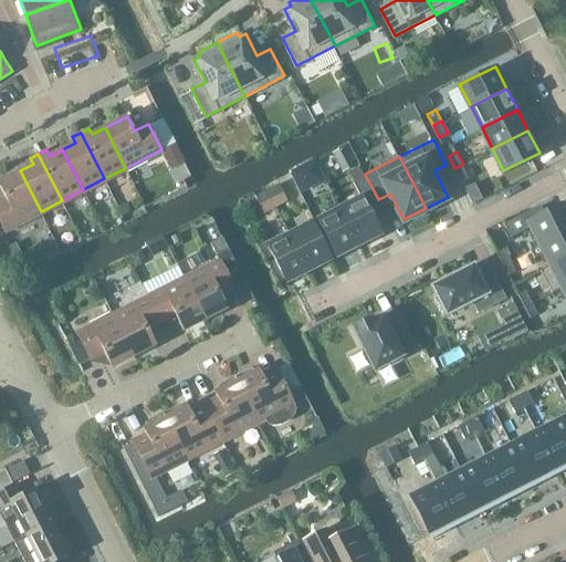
[(310,176),(322,170),(317,162),(305,168),(310,176)]
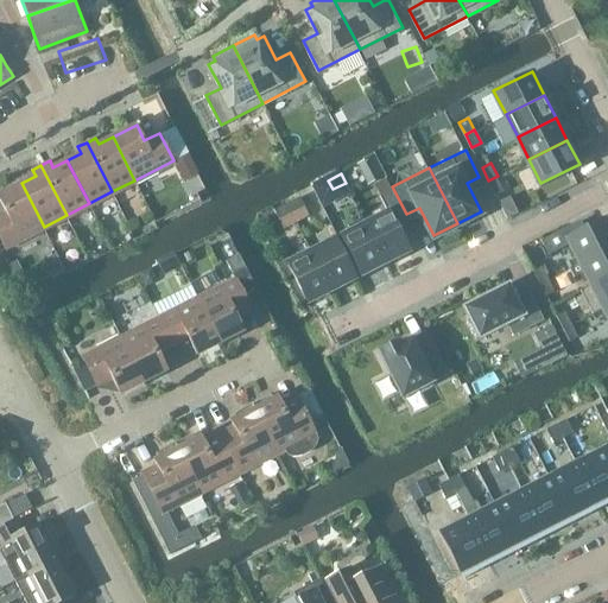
[(324,176),(312,182),(323,203),(335,197),(324,176)]
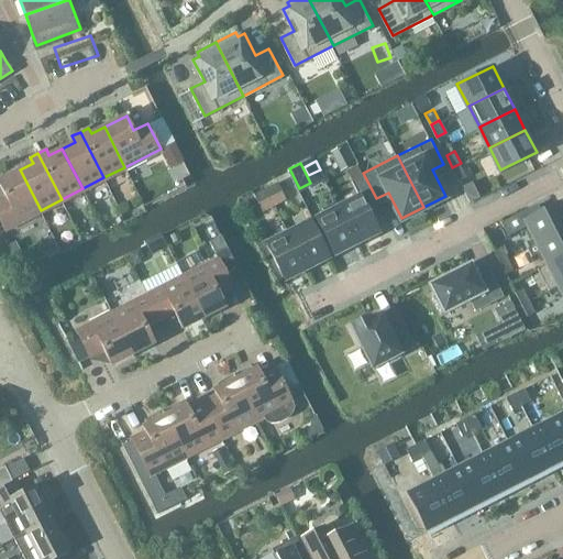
[(461,163),(452,167),(459,179),(466,175),(461,163)]
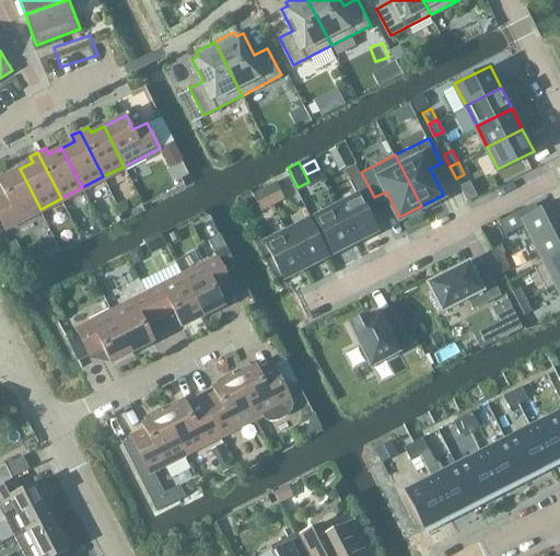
[(0,180),(7,194),(0,197),(0,218),(4,227),(41,209),(20,169),(0,178),(0,180)]
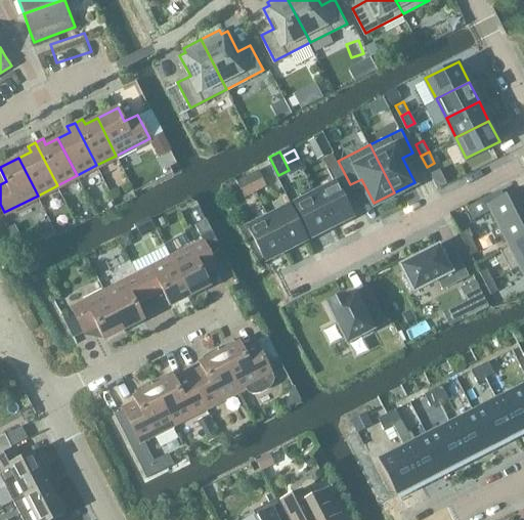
[(335,181),(315,191),(332,224),(352,214),(340,189),(350,184),(338,161),(328,166),(335,181)]
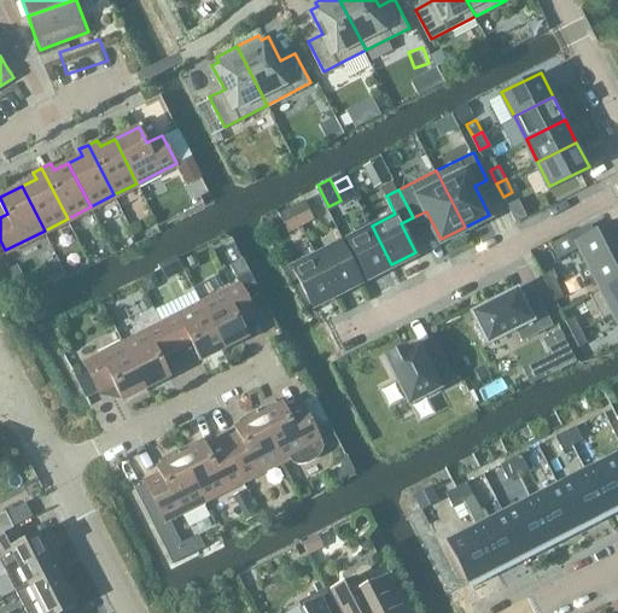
[(304,197),(292,204),(296,212),(309,206),(304,197)]
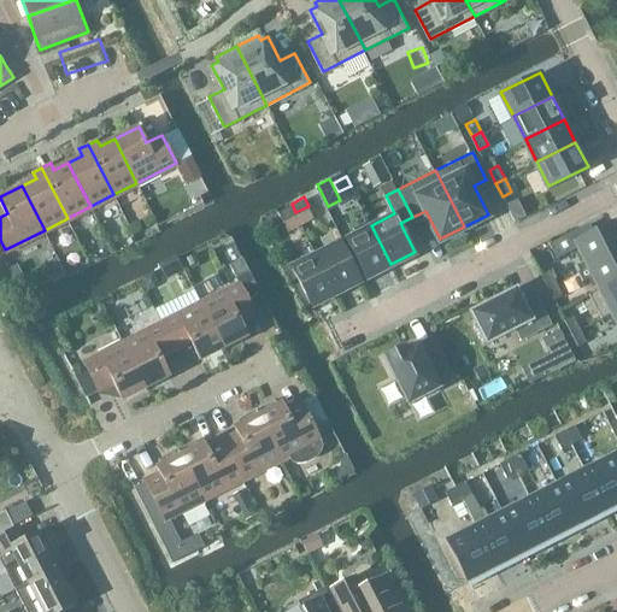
[(295,212),(292,204),(278,210),(283,219),(295,212)]
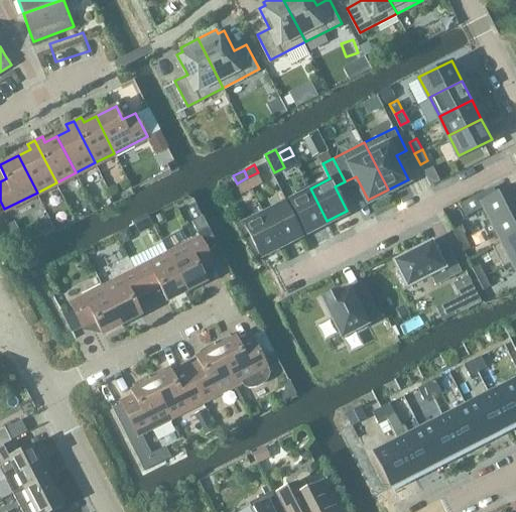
[(120,183),(110,188),(115,198),(125,193),(120,183)]
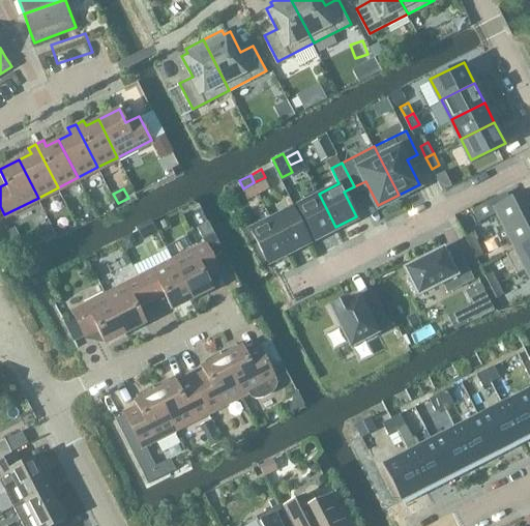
[(497,209),(505,227),(529,213),(529,192),(528,188),(509,199),(506,191),(473,208),(478,218),(497,209)]
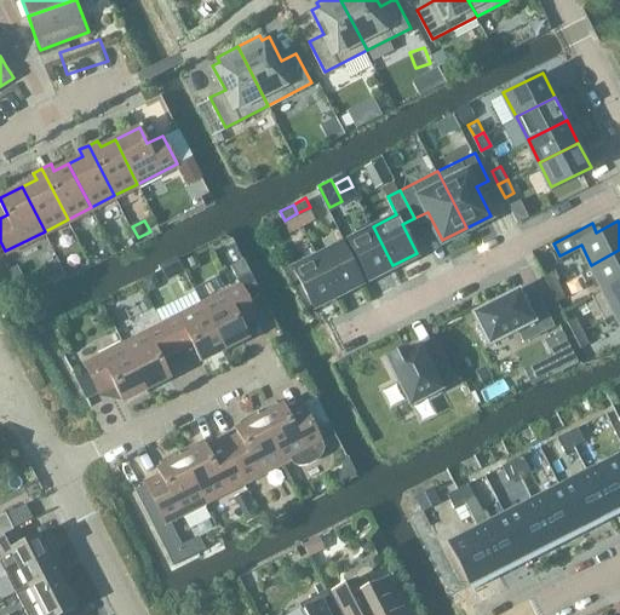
[(392,265),(373,226),(349,239),(368,277),(392,265)]
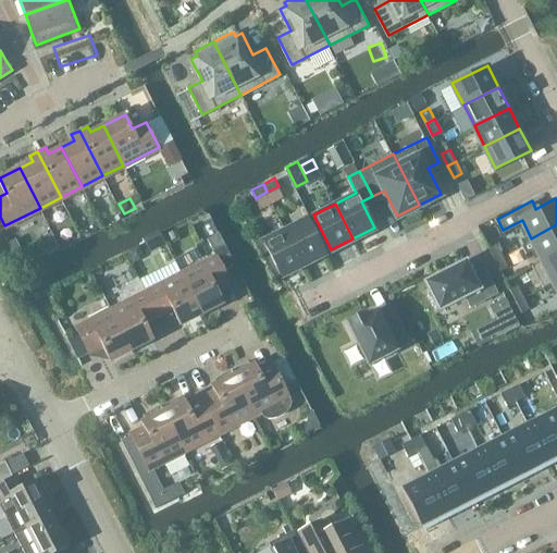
[(307,218),(286,229),(304,263),(325,253),(307,218)]
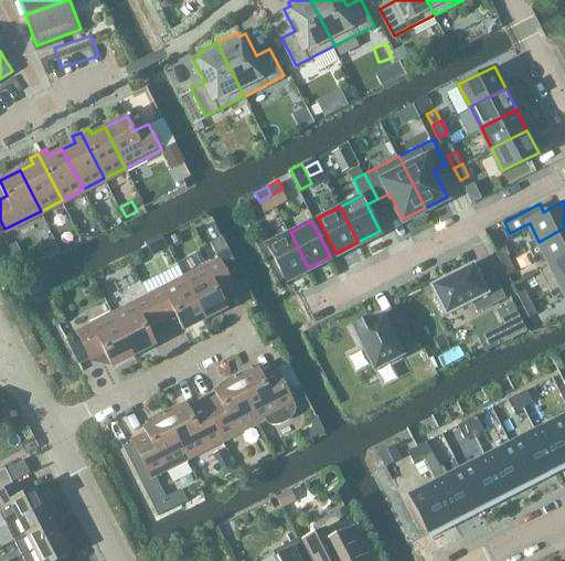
[(540,267),(564,254),(564,228),(539,242),(529,246),(533,255),(543,251),(550,262),(540,267)]
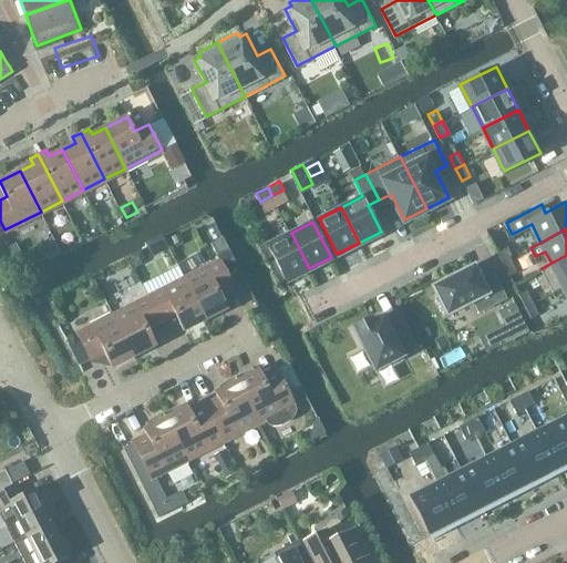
[(309,268),(291,233),(269,244),(287,279),(309,268)]
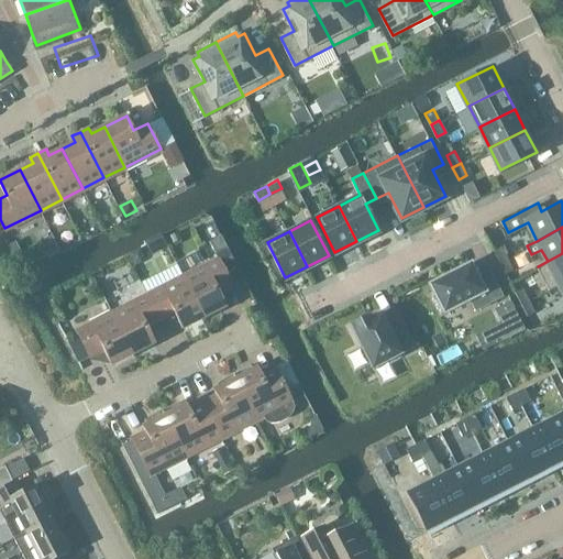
[(24,253),(18,240),(9,244),(15,258),(24,253)]
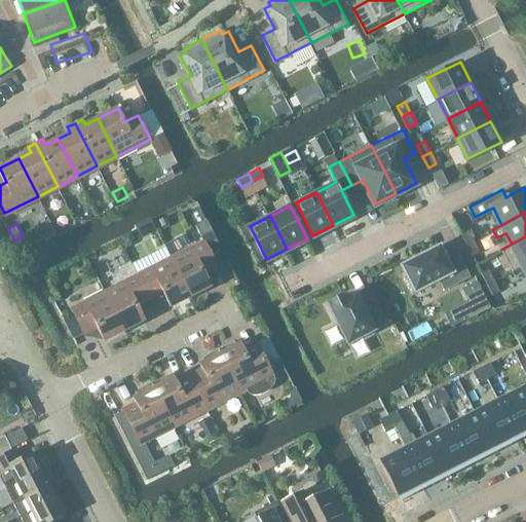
[(461,231),(466,243),(475,238),(468,228),(461,231)]
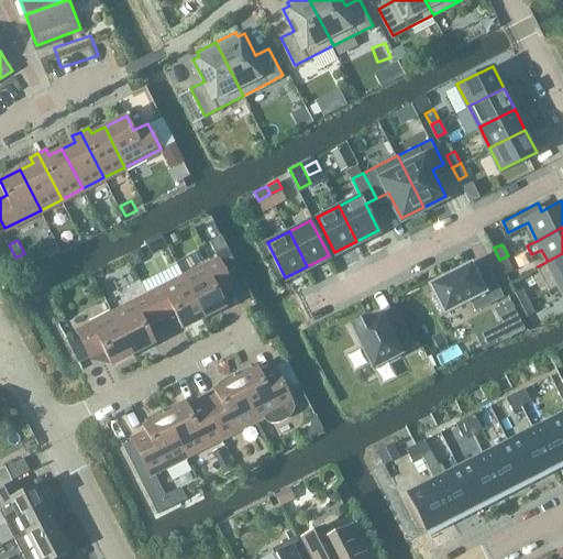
[(218,258),(183,275),(203,316),(225,305),(218,291),(232,283),(225,272),(238,265),(228,247),(216,252),(218,258)]
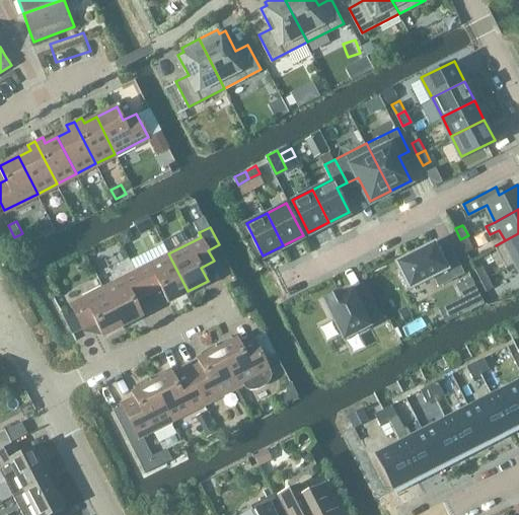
[(518,233),(496,245),(506,266),(518,259),(518,233)]
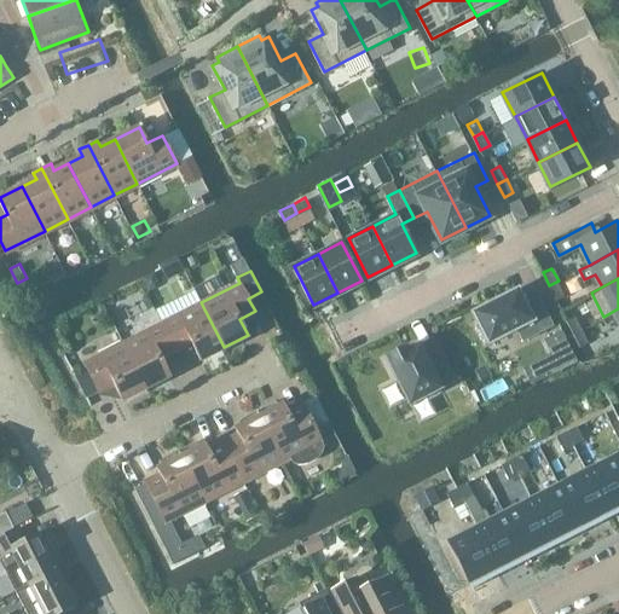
[(565,294),(559,281),(549,285),(556,299),(565,294)]
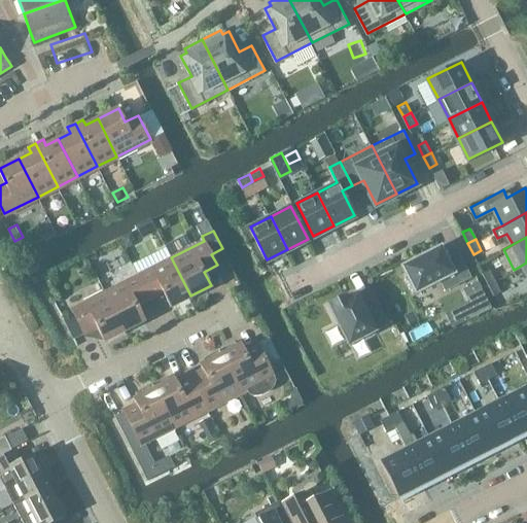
[(427,252),(402,265),(416,291),(441,278),(446,287),(470,275),(459,253),(448,258),(441,245),(427,252)]
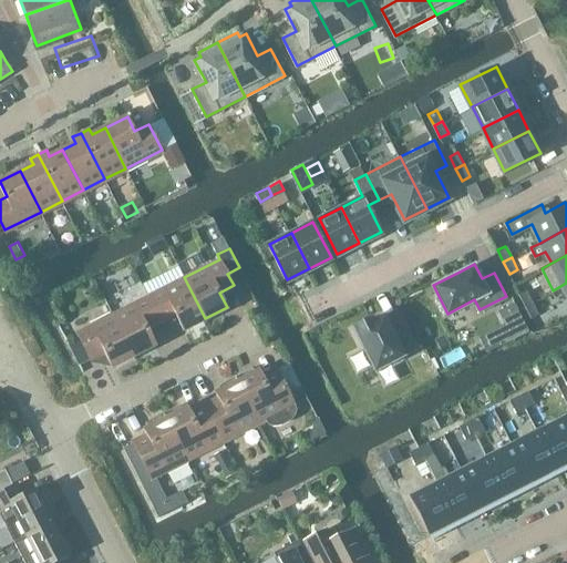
[(184,277),(148,296),(162,321),(175,315),(183,329),(205,318),(184,277)]
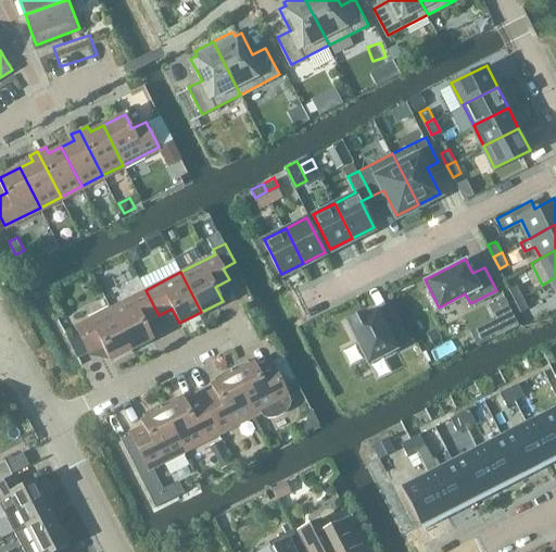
[(555,277),(542,285),(552,280),(555,288),(555,277)]
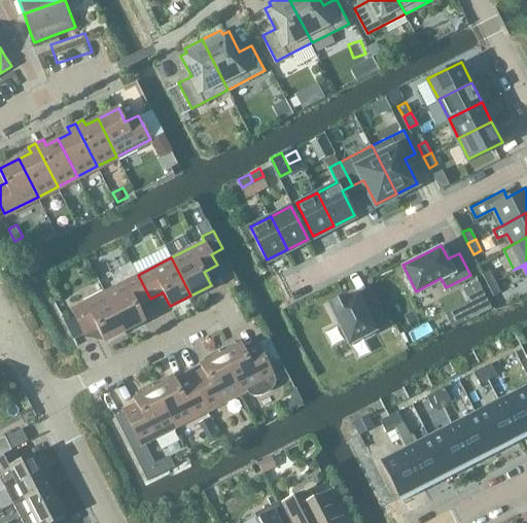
[(483,272),(488,283),(495,279),(490,268),(483,272)]
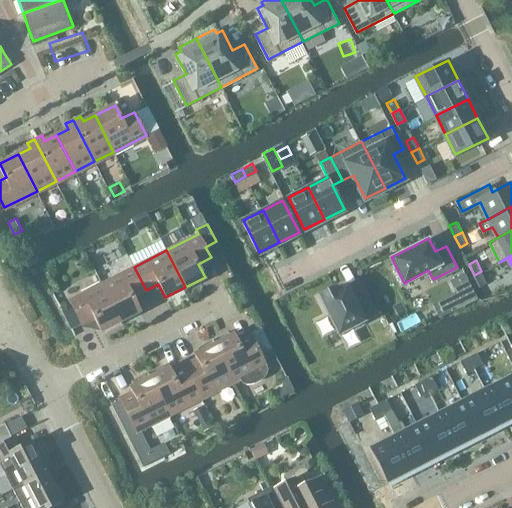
[(134,267),(102,283),(120,320),(140,310),(133,297),(146,290),(134,267)]
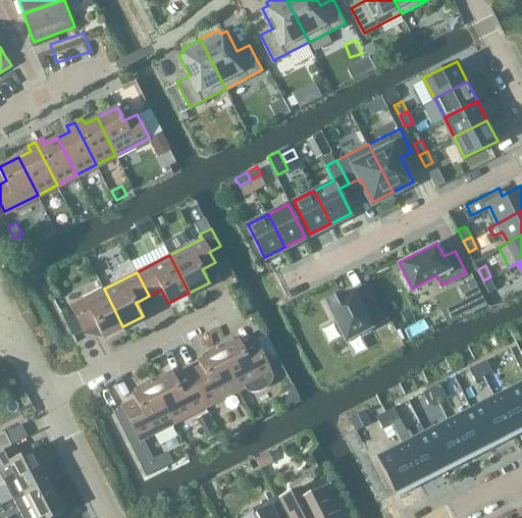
[(490,276),(483,280),(489,291),(497,288),(490,276)]
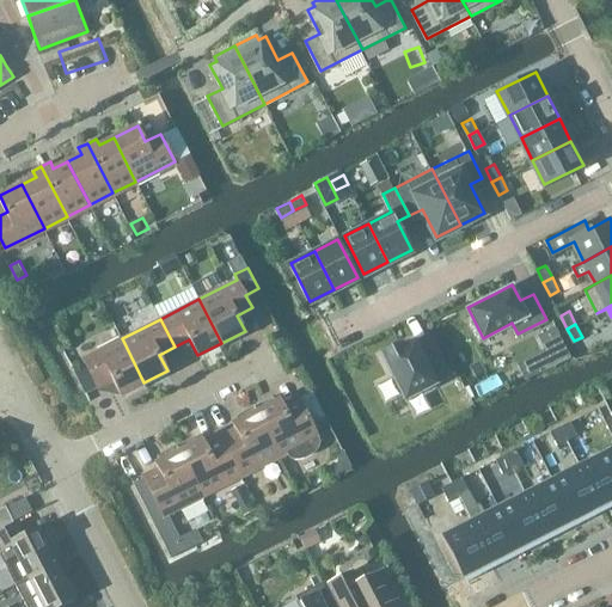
[(571,355),(556,325),(538,333),(545,347),(516,361),(525,378),(555,365),(554,363),(571,355)]
